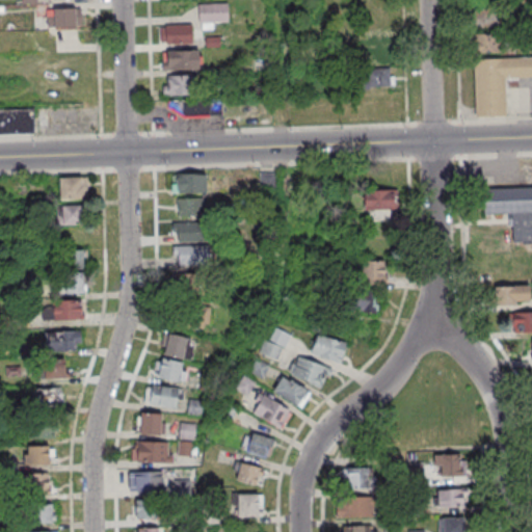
[(228,3),(198,3),(198,29),(214,29),(214,23),(228,23),(228,3)]
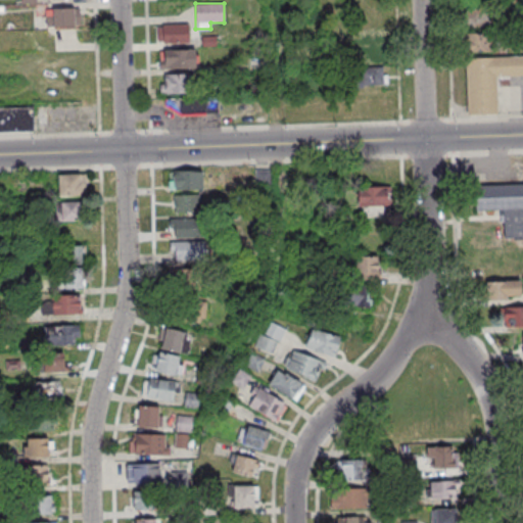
[(45,27),(78,27),(78,8),(36,8),(36,18),(45,18),(45,27)]
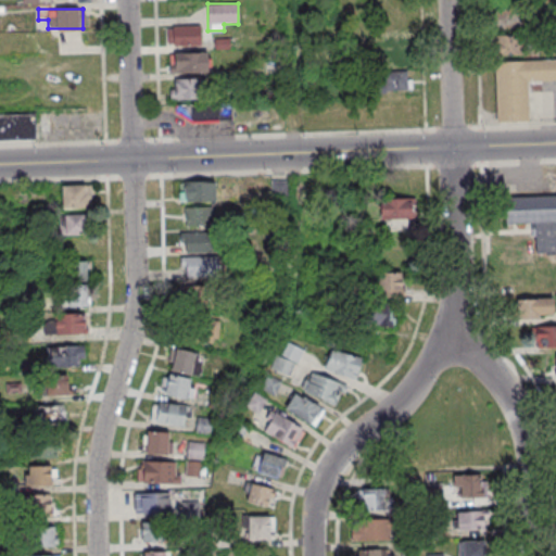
[(167,25),(167,46),(200,46),(200,25),(167,25)]
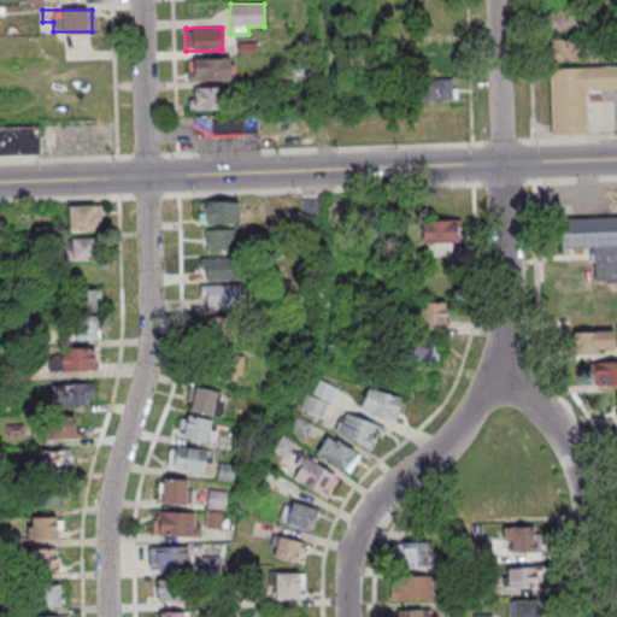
[(551,60),(581,59),(581,39),(551,40),(551,60)]
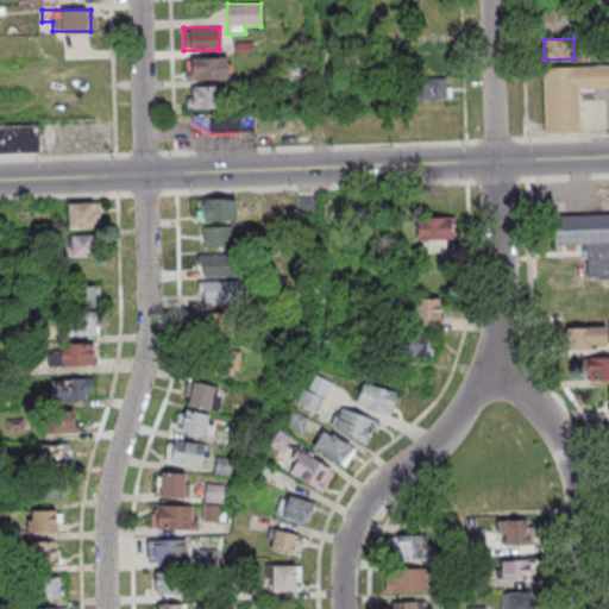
[(186,80),(227,80),(227,56),(186,56),(186,80)]
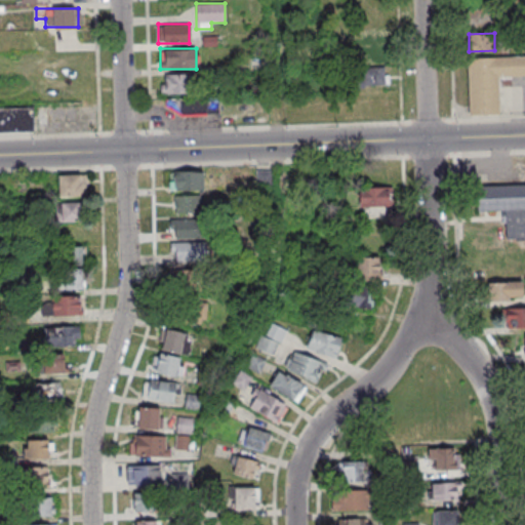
[(524,56),(467,57),(468,115),(499,115),(499,87),(511,87),(511,77),(524,76),(524,56)]
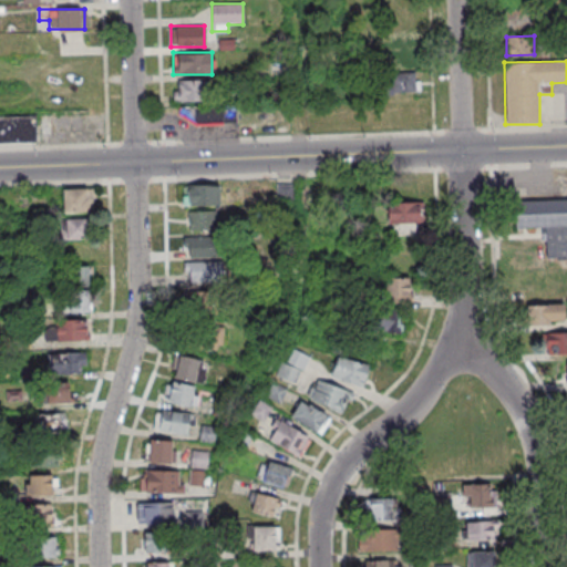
[(419,92),(419,74),(389,74),(389,92),(419,92)]
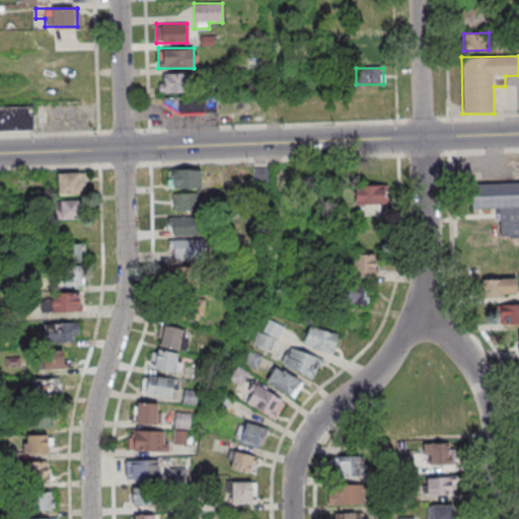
[(158,73),(158,92),(190,92),(190,73),(158,73)]
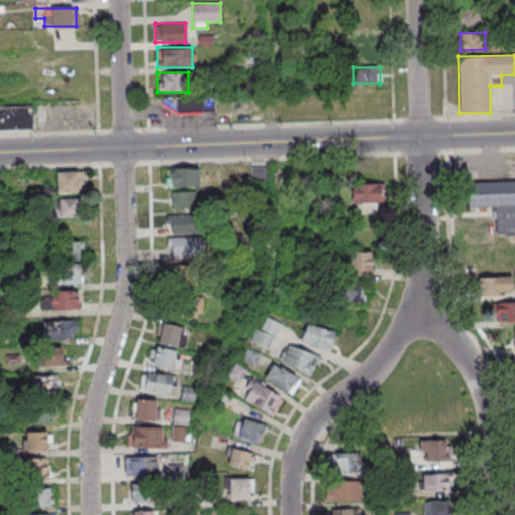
[(162,112),(215,112),(215,97),(162,97),(162,112)]
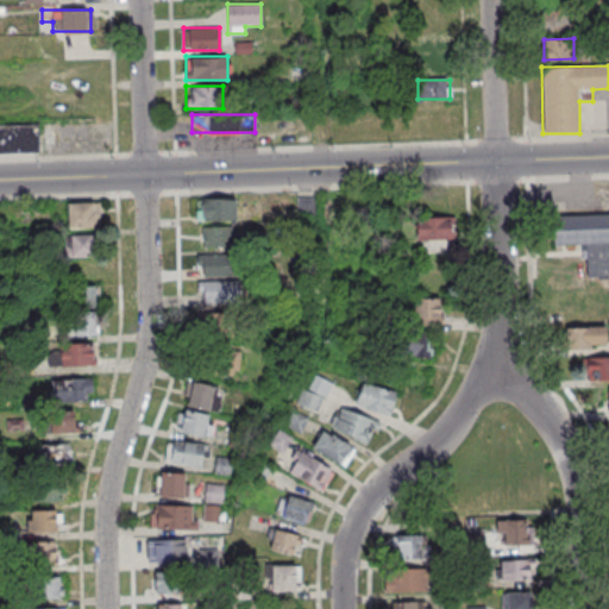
[(0,152),(39,154),(39,125),(0,124),(0,152)]
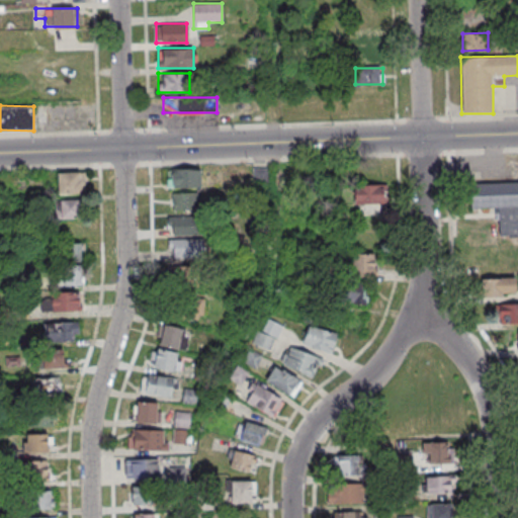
[(200,188),(200,169),(167,169),(167,188),(200,188)]
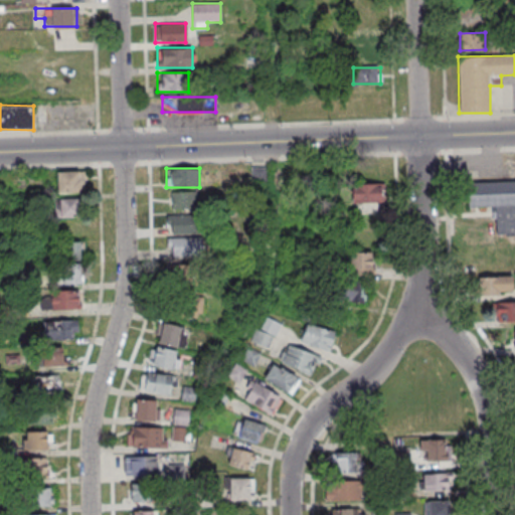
[(57,171),(57,193),(80,193),(80,171),(57,171)]
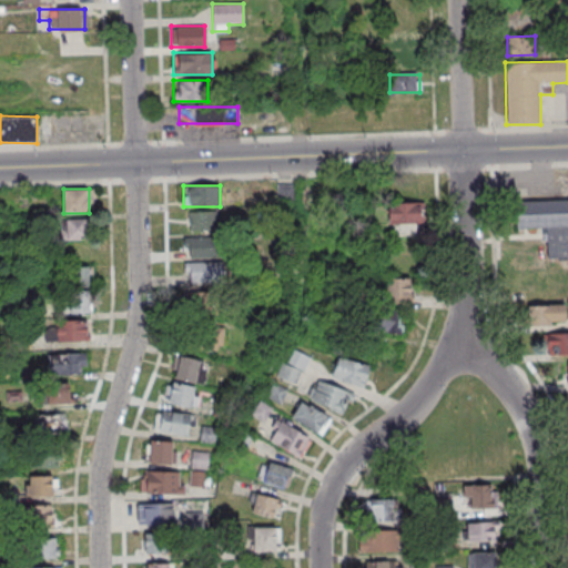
[(567,200),(517,201),(517,227),(547,227),(547,259),(567,259),(567,200)]
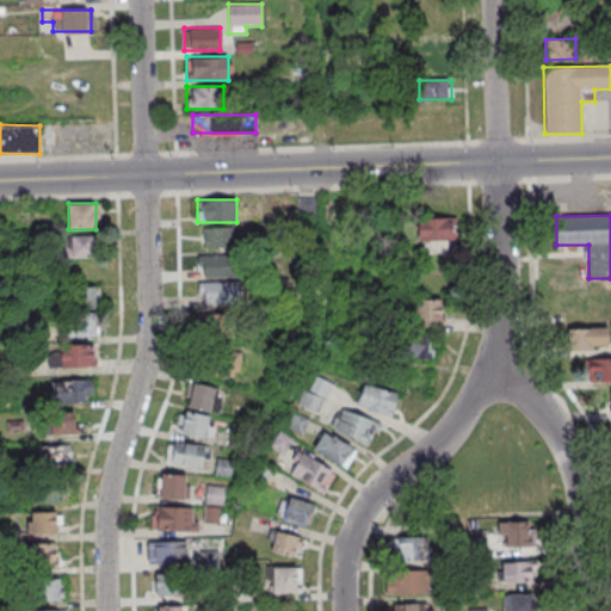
[(456,217),(418,217),(418,240),(456,240),(456,217)]
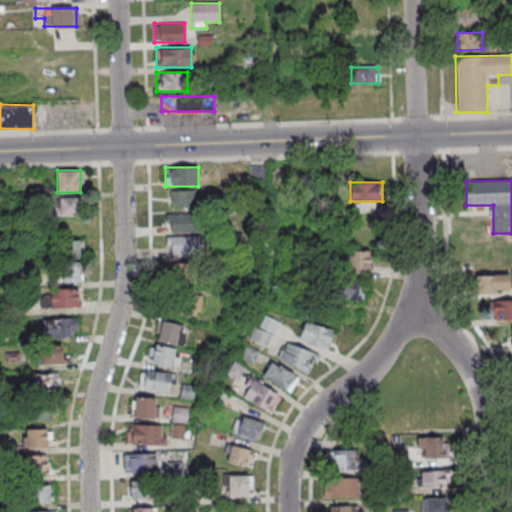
[(170,190),(170,207),(195,207),(195,190),(170,190)]
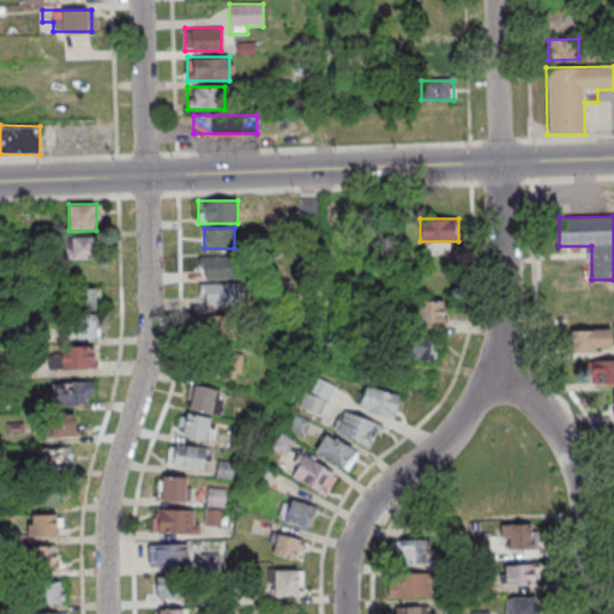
[(92,236),(72,236),(72,259),(92,259),(92,236)]
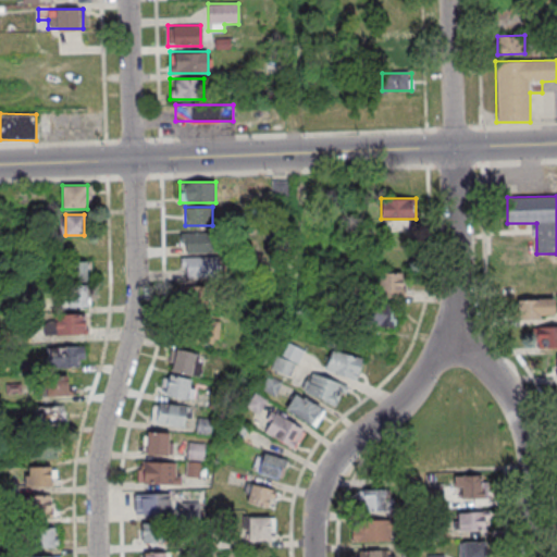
[(214,252),(214,233),(181,233),(181,252),(214,252)]
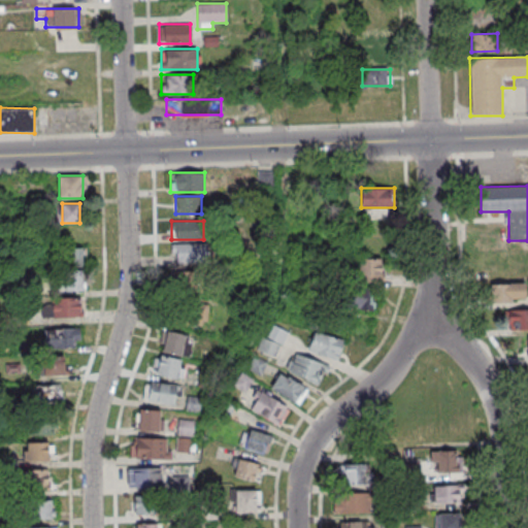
[(207,243),(172,243),(172,263),(207,263),(207,243)]
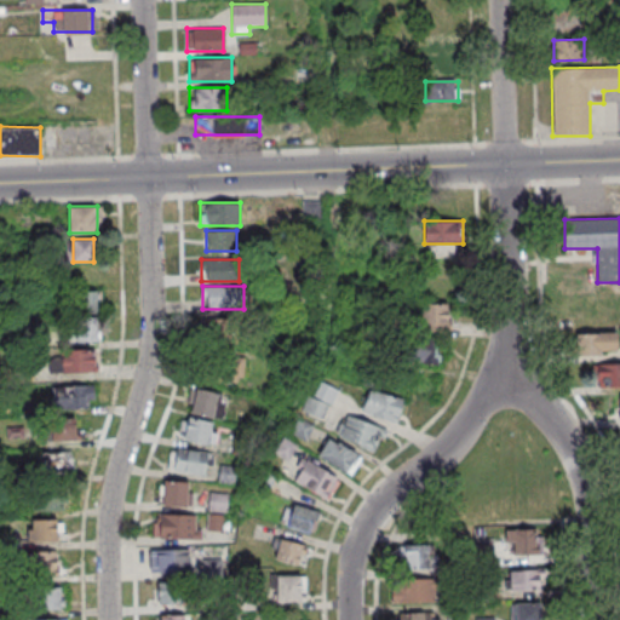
[(98,292),(73,292),(73,342),(97,342),(98,292)]
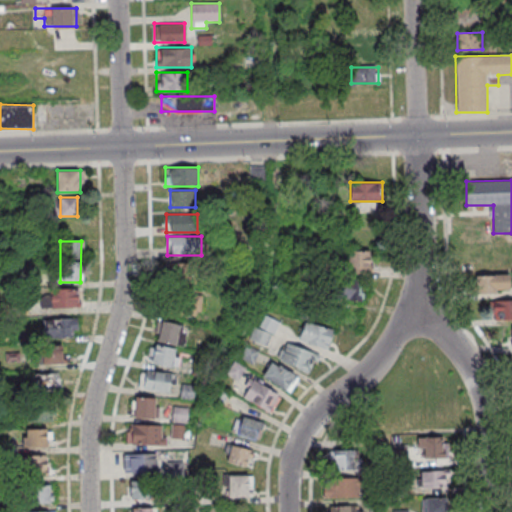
[(368,253),(351,253),(351,272),(368,272),(368,253)]
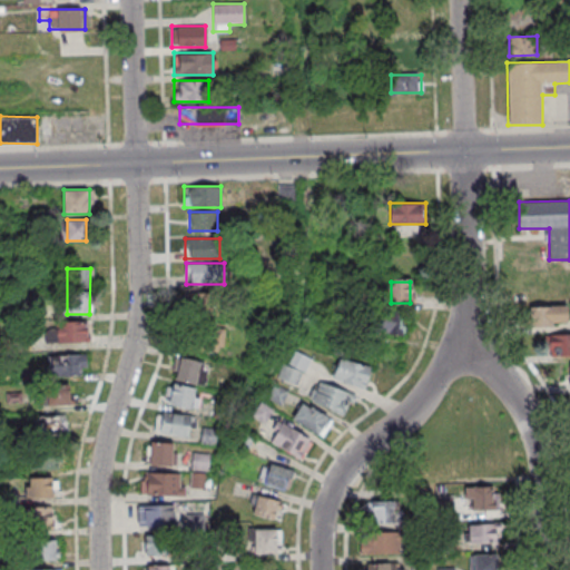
[(220,350),(223,295),(189,294),(187,349),(220,350)]
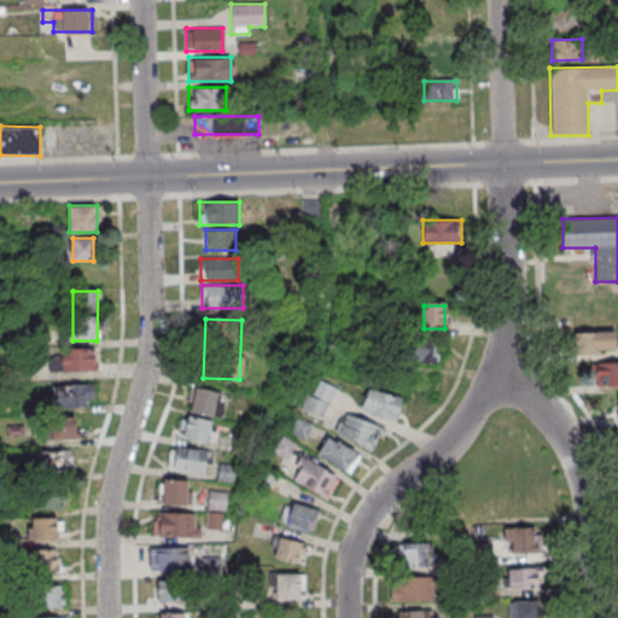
[(575,333),(575,354),(616,354),(616,333),(575,333)]
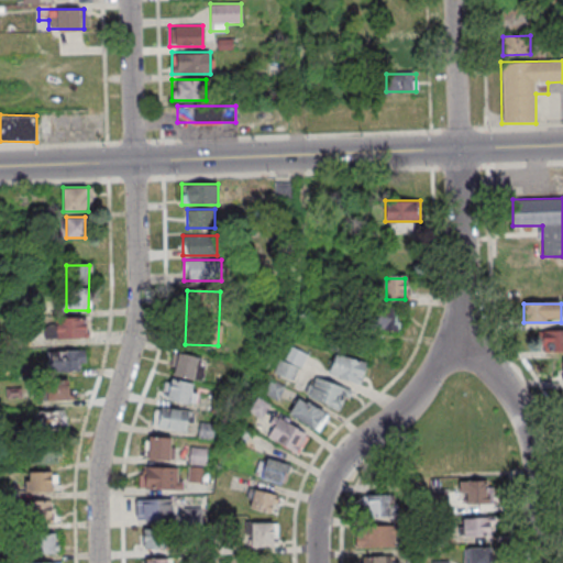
[(87,338),(87,319),(45,319),(45,338),(87,338)]
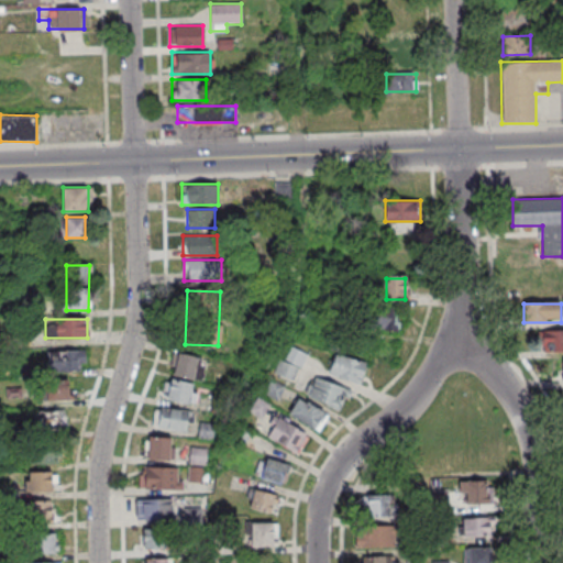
[(541,352),(562,351),(562,331),(541,331),(541,352)]
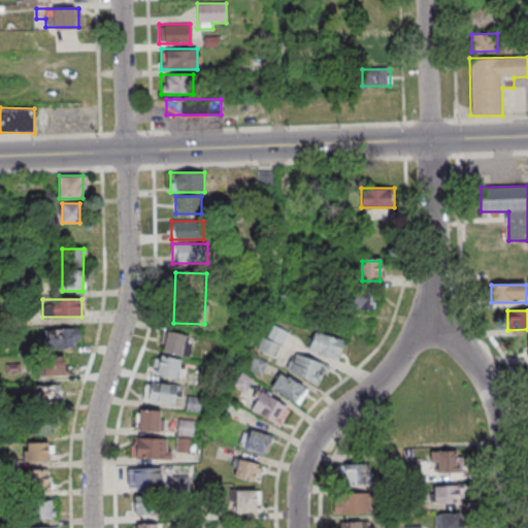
[(44,329),(44,348),(79,348),(79,329),(44,329)]
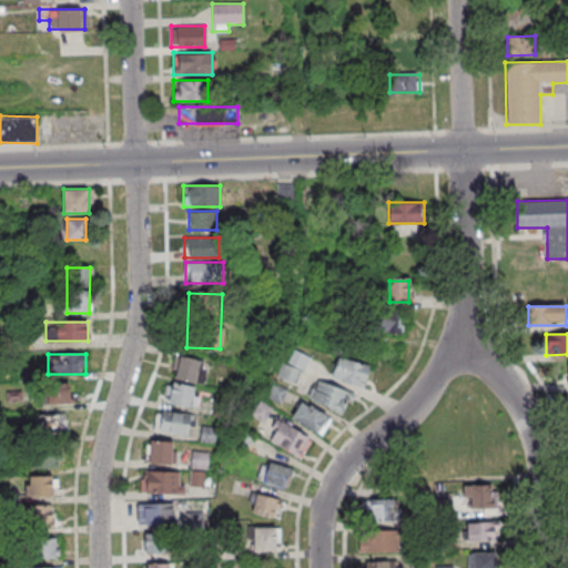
[(331,376),(362,388),(369,366),(338,355),(331,376)]
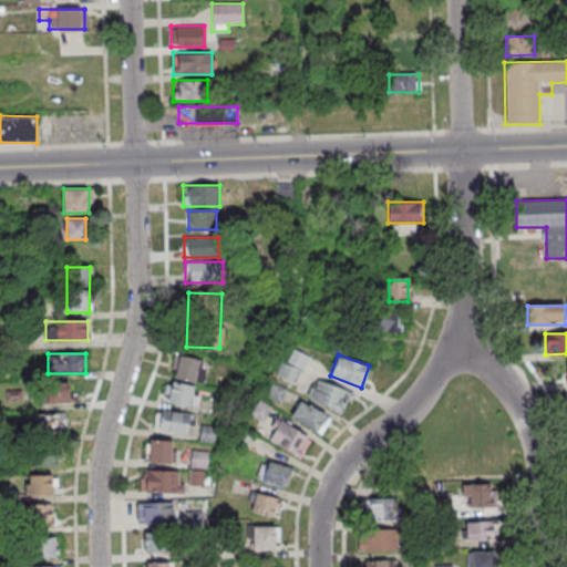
[(203,357),(171,357),(171,381),(203,381),(203,357)]
